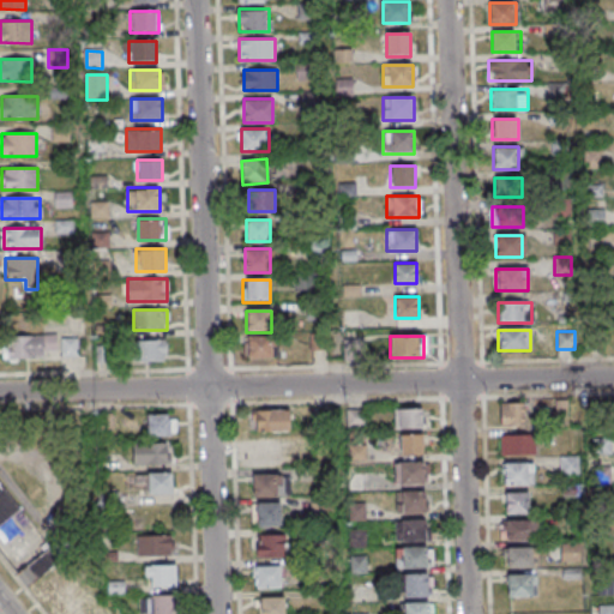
[(58,359),(58,337),(4,337),(4,359),(58,359)]
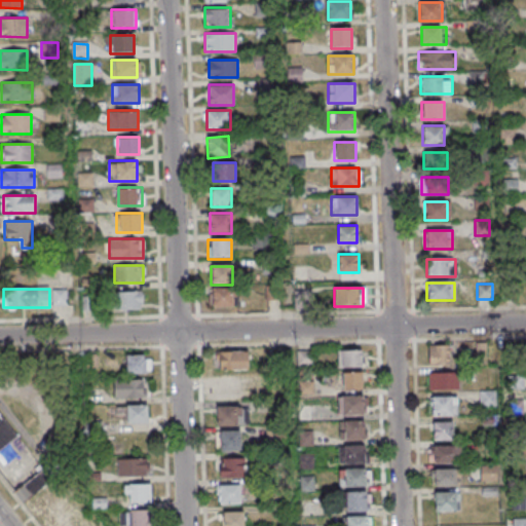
[(210,307),(234,307),(234,289),(210,289),(210,307)]
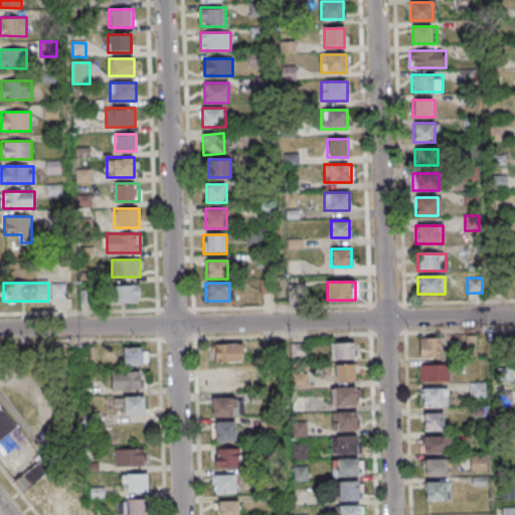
[(117,285),(117,303),(140,303),(140,285),(117,285)]
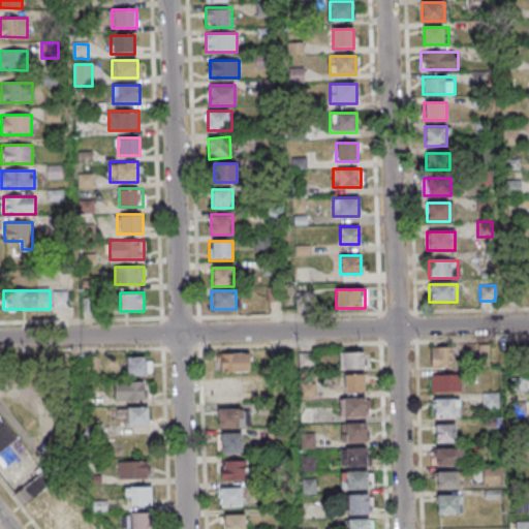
[(431,368),(452,368),(452,347),(431,347),(431,368)]
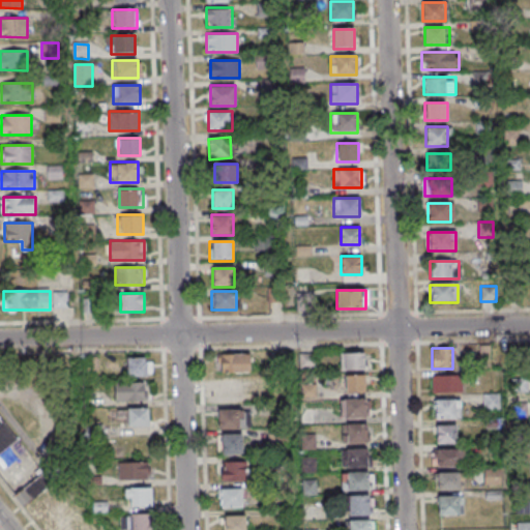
[(365,372),(365,353),(341,354),(341,372),(365,372)]
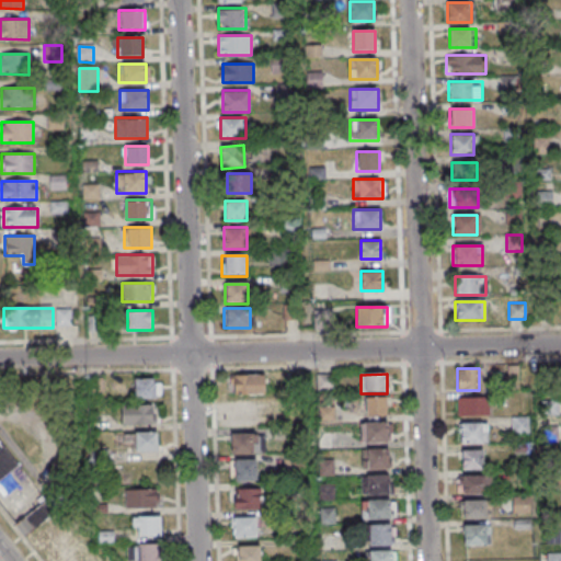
[(265,376),(230,376),(230,396),(265,396),(265,376)]
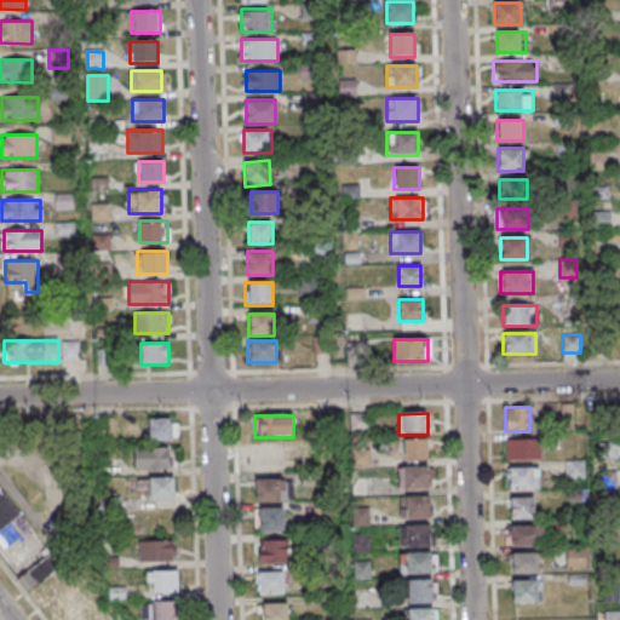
[(149,440),(177,440),(177,418),(149,418),(149,440)]
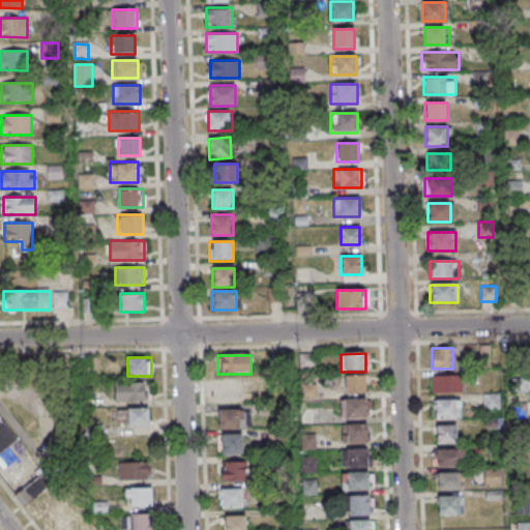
[(432,375),(432,393),(464,393),(464,375),(432,375)]
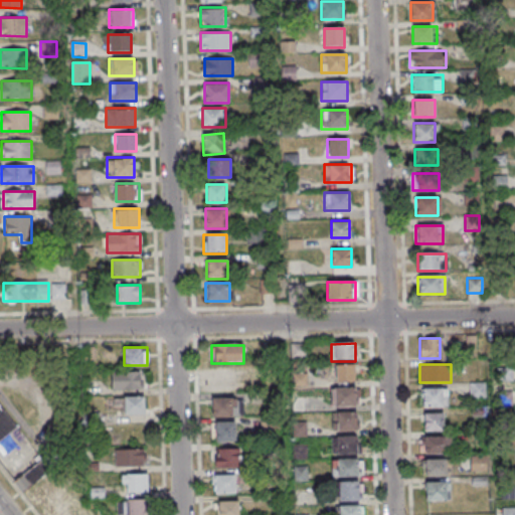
[(335,365),(335,382),(357,382),(357,365),(335,365)]
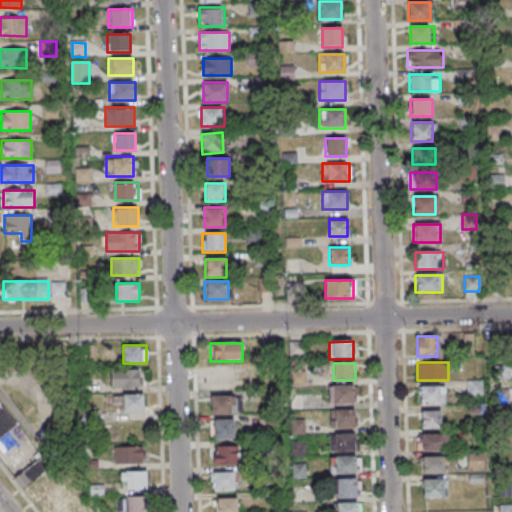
[(111,369),(111,386),(143,386),(143,369),(111,369)]
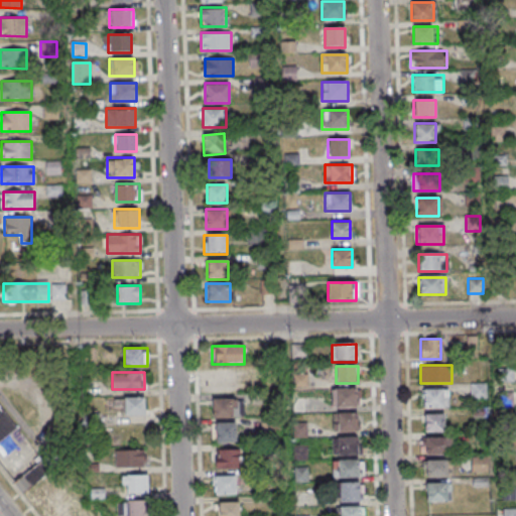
[(233,373),(211,374),(212,392),(234,391),(233,373)]
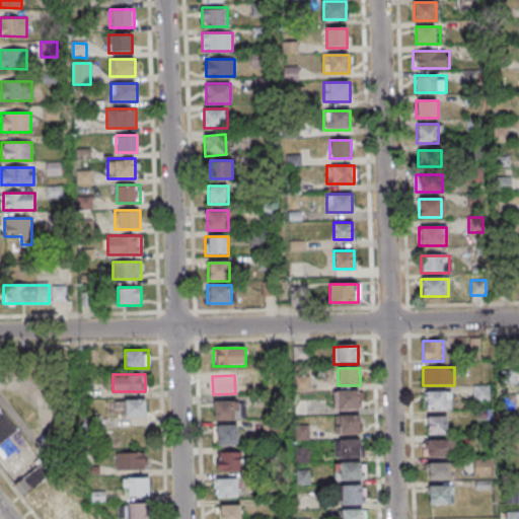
[(359,410),(359,390),(335,390),(335,410),(359,410)]
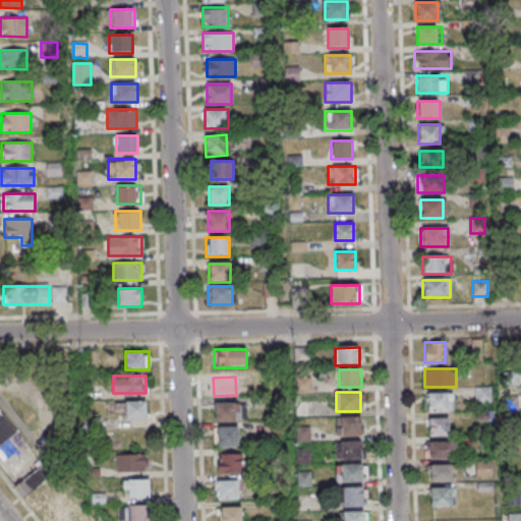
[(425,393),(425,411),(453,411),(453,393),(425,393)]
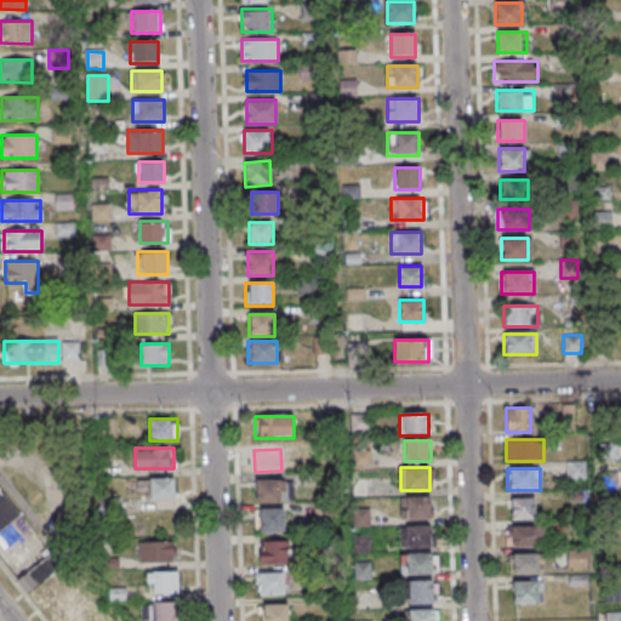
[(151,477),(151,499),(175,499),(175,477),(151,477)]
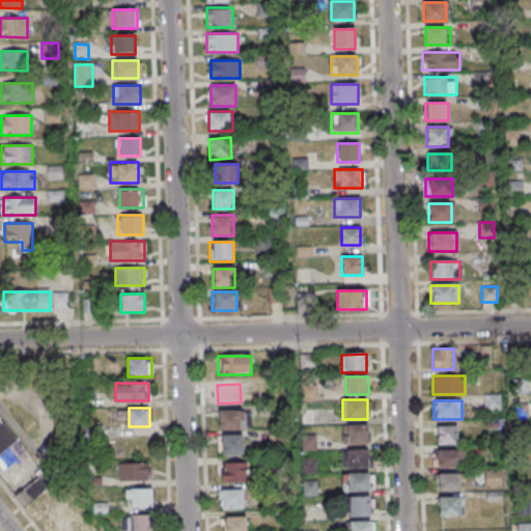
[(219,428),(249,428),(249,411),(219,411),(219,428)]
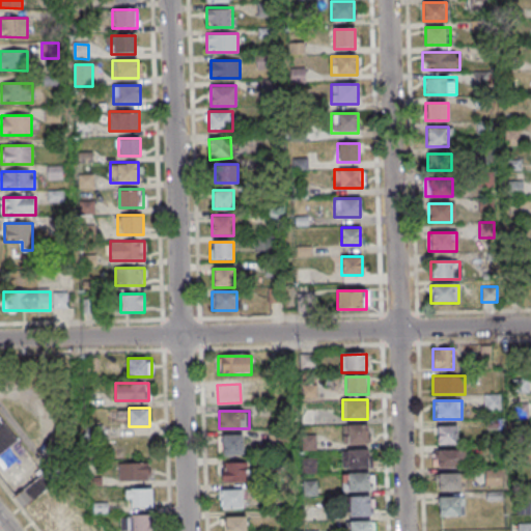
[(0,454),(18,442),(0,418),(0,454)]
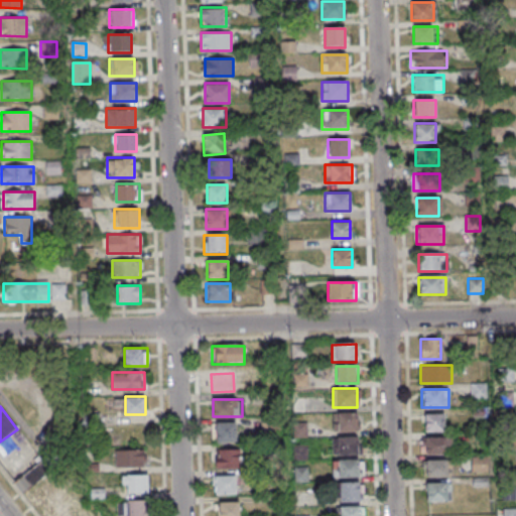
[(333,413),(333,431),(358,431),(358,413),(333,413)]
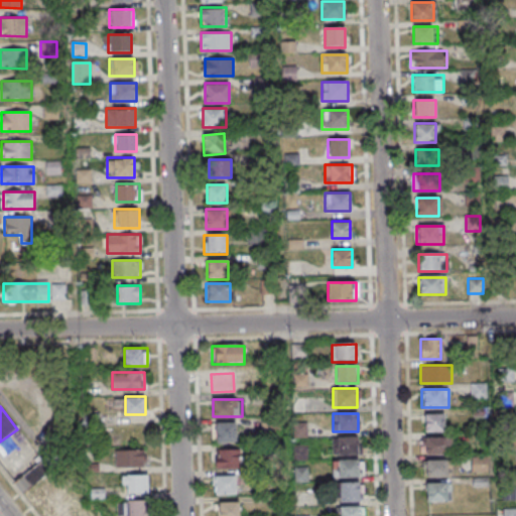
[(424,432),(443,432),(443,413),(424,413),(424,432)]
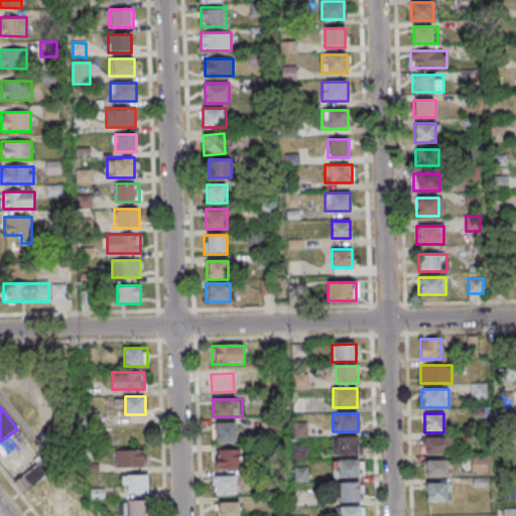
[(215,422),(215,441),(236,441),(236,422),(215,422)]
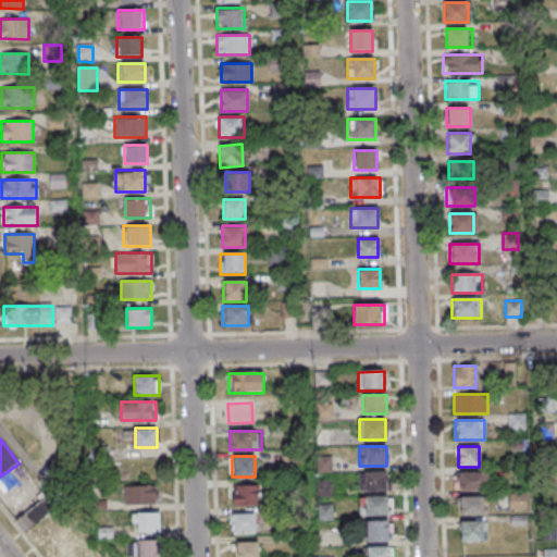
[(387,472),(359,472),(359,491),(387,491),(387,472)]
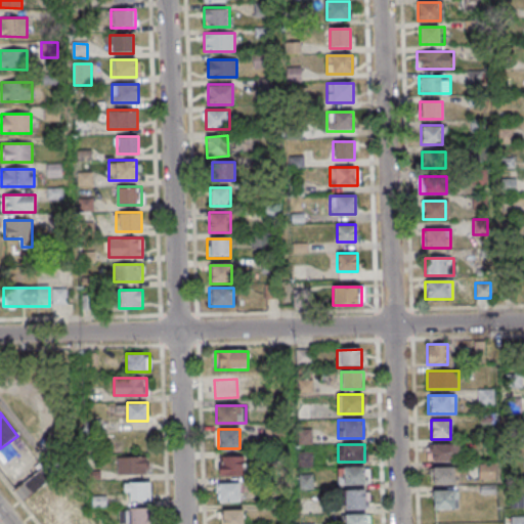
[(459,462),(459,444),(429,444),(429,462),(459,462)]
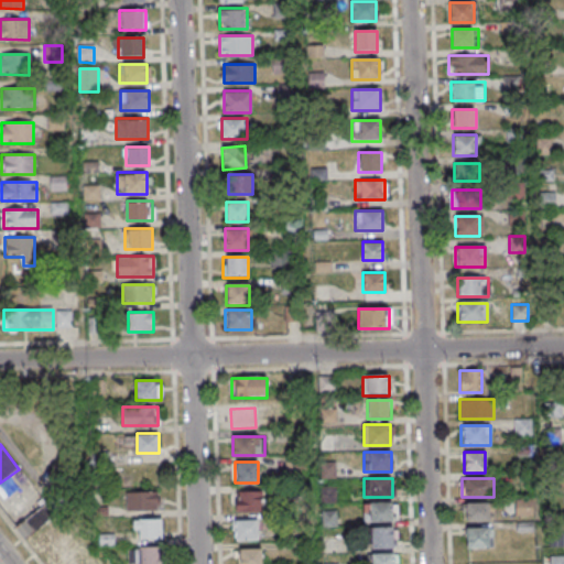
[(261,490),(236,490),(236,510),(261,510),(261,490)]
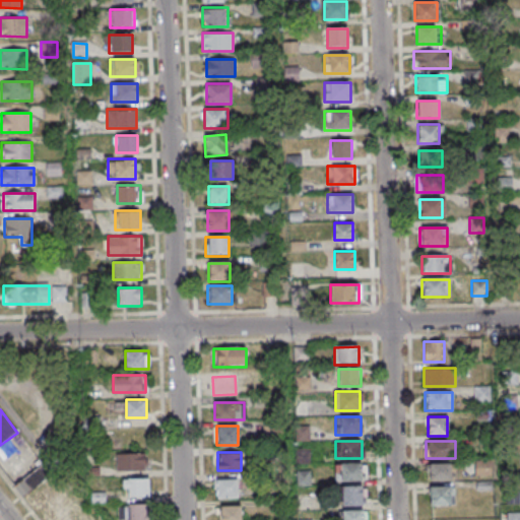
[(116,453),(116,470),(146,470),(146,453),(116,453)]
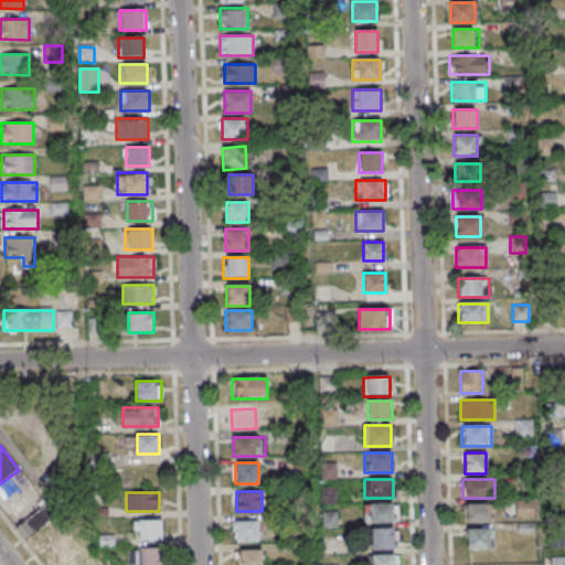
[(534,500),(516,500),(516,516),(534,516),(534,500)]
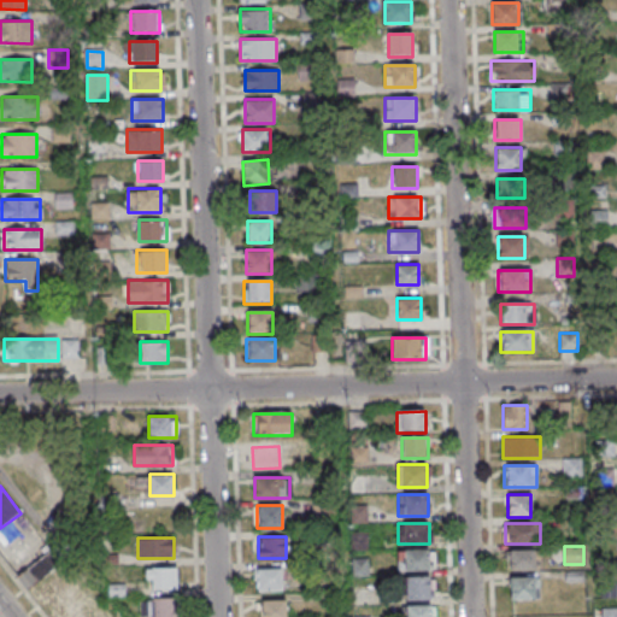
[(432,551),(399,551),(399,571),(432,571),(432,551)]
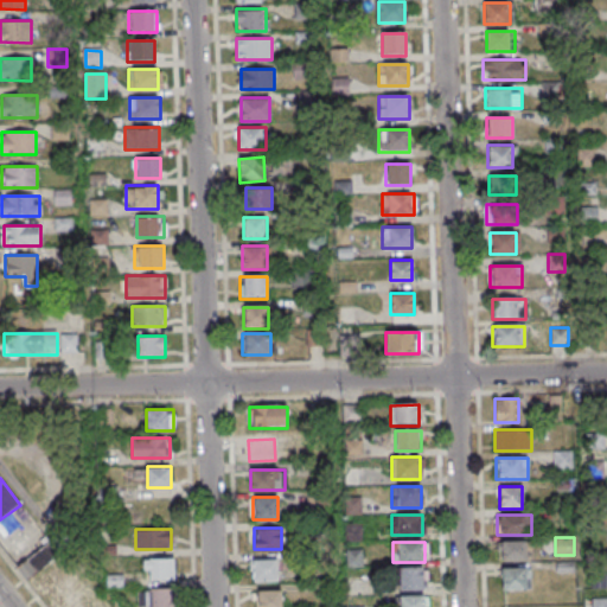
[(526,561),(526,542),(499,542),(499,561),(526,561)]
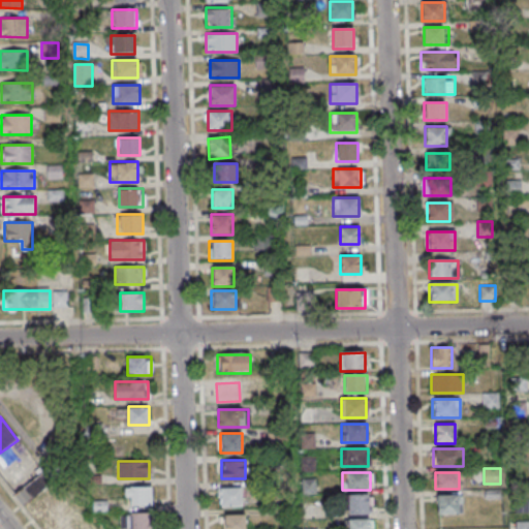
[(219,506),(242,506),(242,487),(219,487),(219,506)]
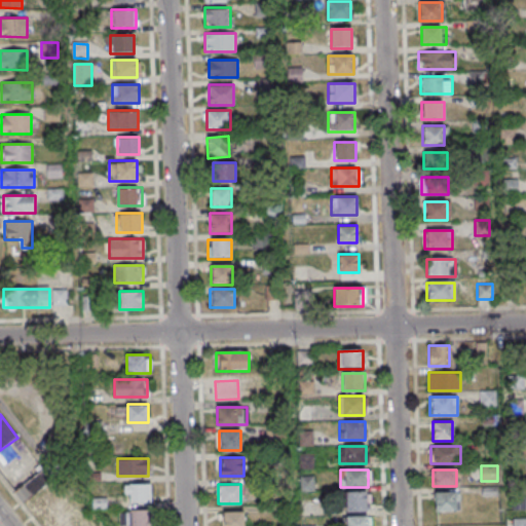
[(151,503),(151,485),(125,485),(125,503),(151,503)]
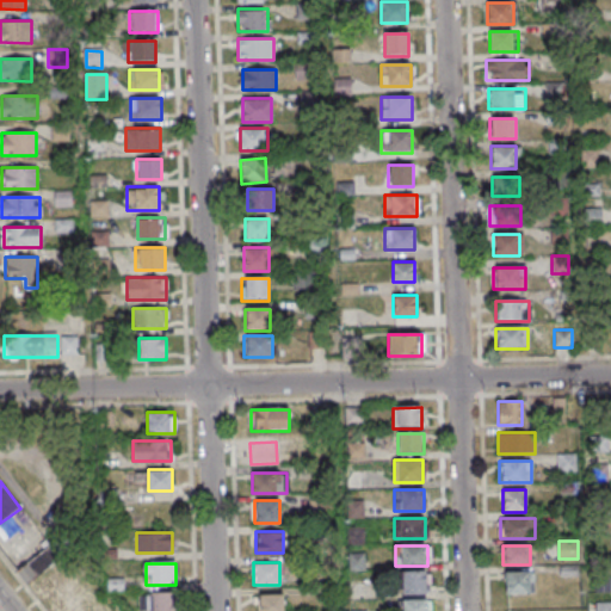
[(402,572),(402,594),(427,594),(427,572),(402,572)]
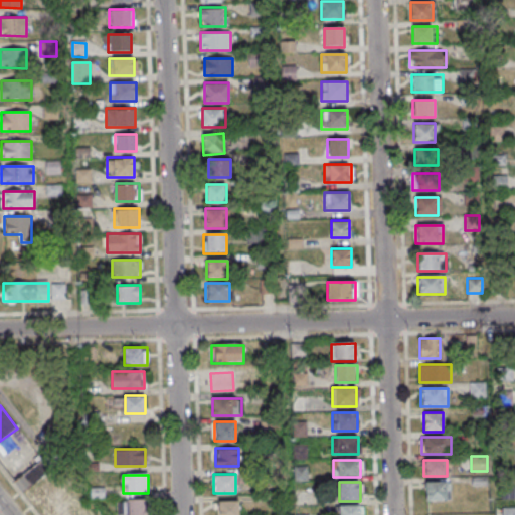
[(425,482),(425,500),(448,500),(448,482),(425,482)]
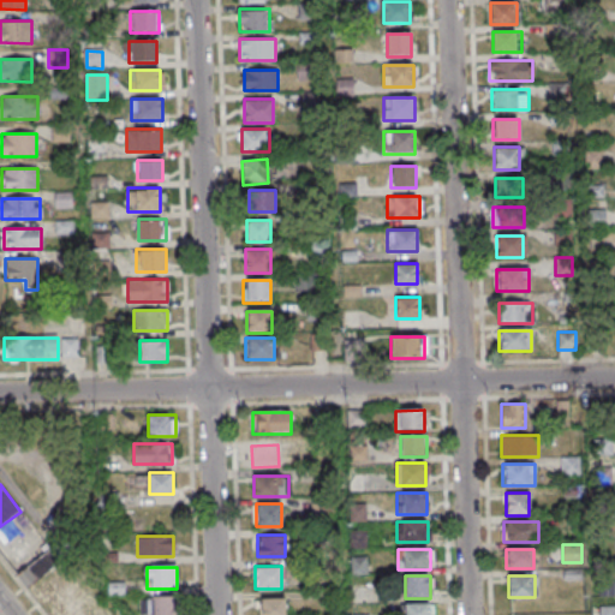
[(284,614),(285,597),(260,597),(260,614),(284,614)]
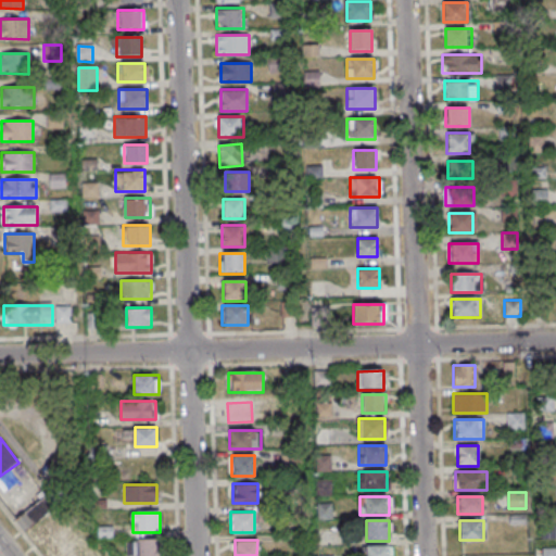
[(127,555),(160,555),(160,541),(128,541),(127,555)]
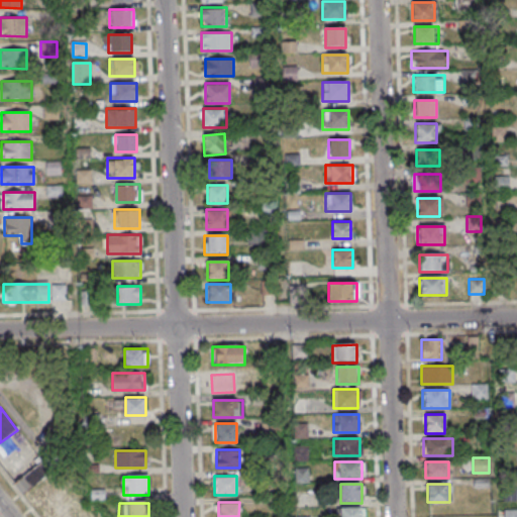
[(82,516),(74,507),(62,516),(82,516)]
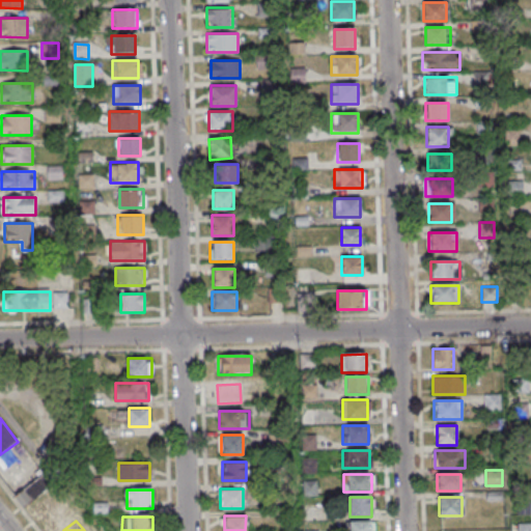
[(350,530),(372,530),(372,522),(350,522),(350,530)]
